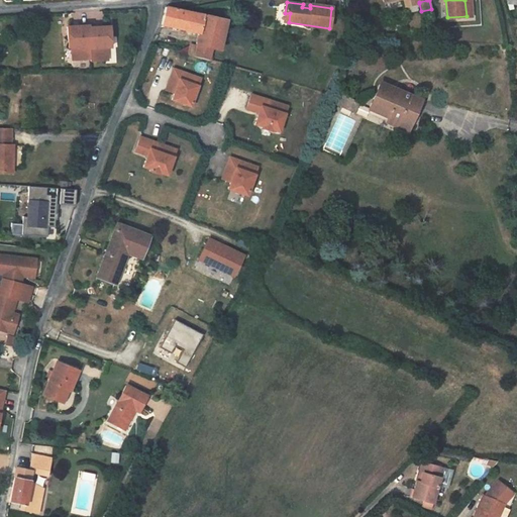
[(226,21),(165,7),(162,24),(163,25),(198,33),(195,44),(193,56),(212,62),(213,56),(210,55),(212,47),(220,49),(226,21)]
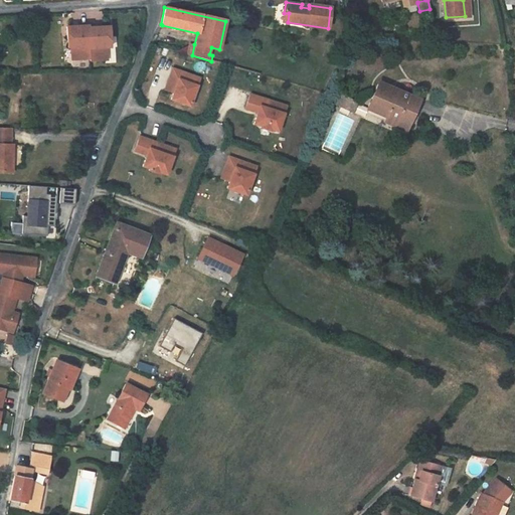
[(70,47),(70,60),(88,59),(88,61),(105,61),(105,49),(109,48),(108,28),(88,28),(88,26),(66,27),(66,47),(70,47)]
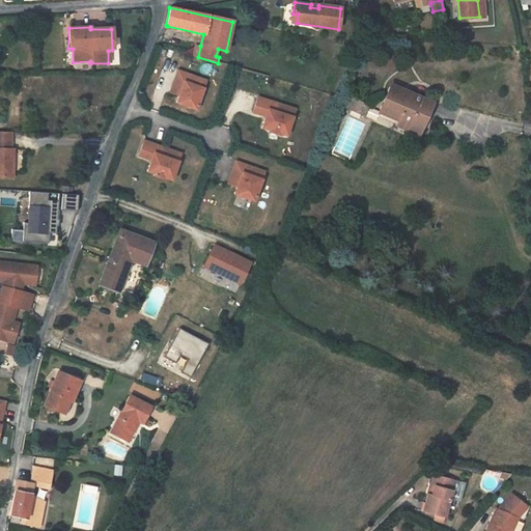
[(198,57),(200,46),(194,45),(194,47),(184,52),(183,53),(198,57)]
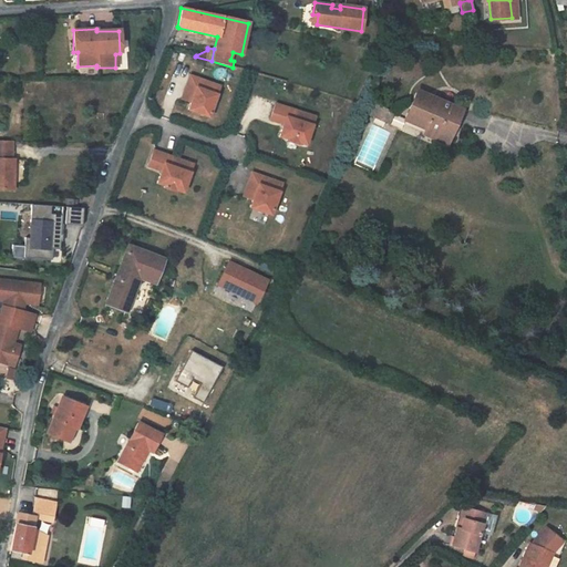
[(216,85),(189,75),(183,92),(193,95),(191,103),(187,110),(208,117),(217,94),(213,93),(216,85)]
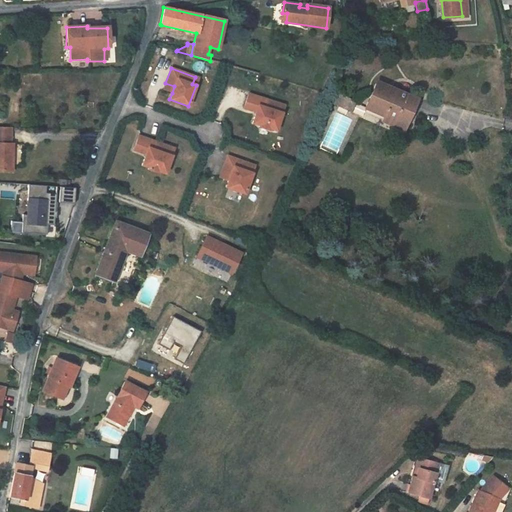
[(174,86),(165,83),(163,90),(172,93),(174,86)]
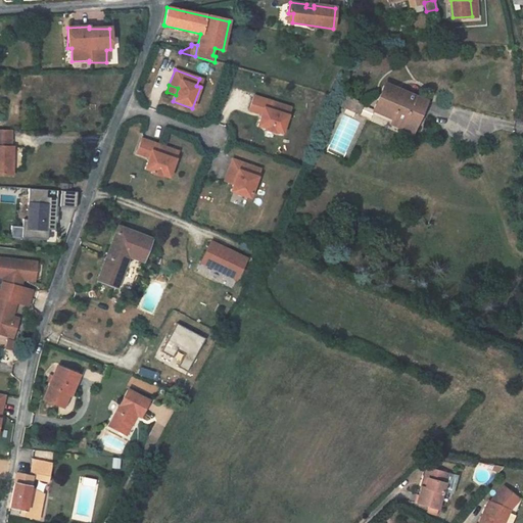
[(412,132),(425,101),(405,93),(402,95),(384,87),(374,109),(392,119),(391,123),(412,132)]
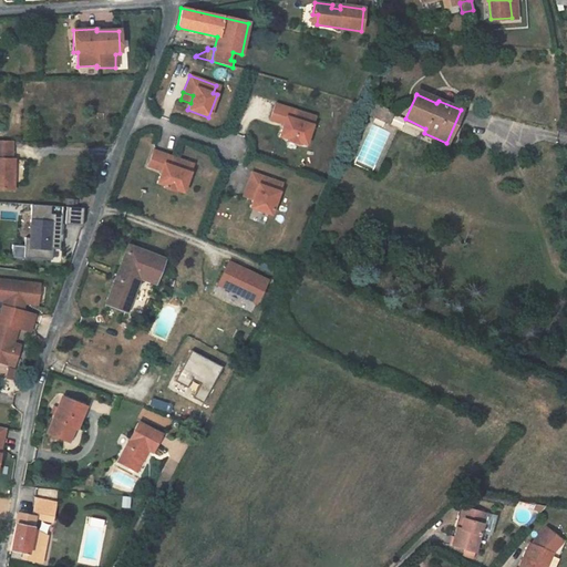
[(364,112),(372,116),(377,106),(379,102),(371,99),(364,112)]
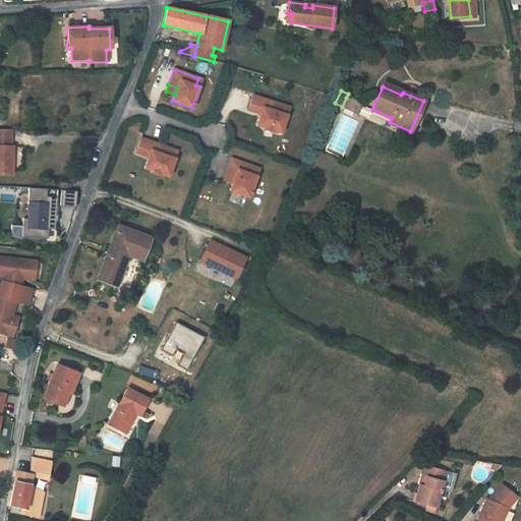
[(279,104),(252,96),(248,110),(259,114),(256,125),(264,127),(263,129),(273,132),(274,131),(280,133),(286,115),(277,112),(279,104)]
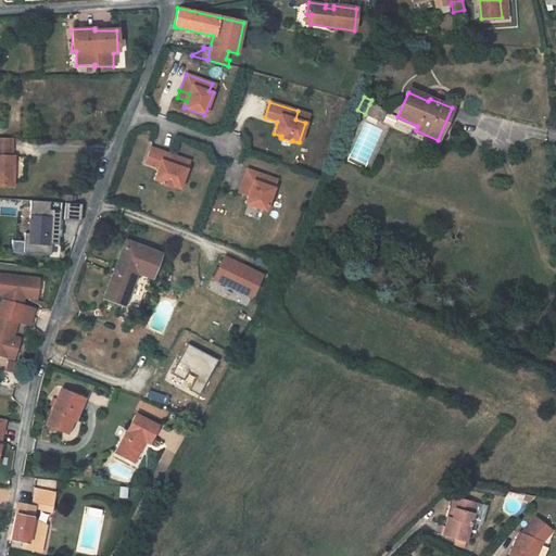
[(386,112),(369,104),(365,114),(381,121),(386,112)]
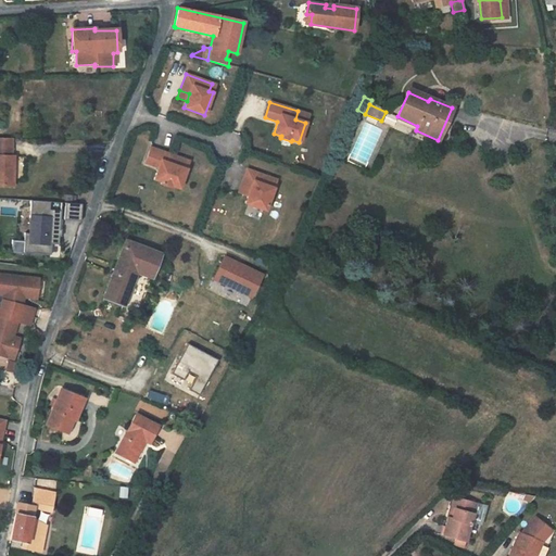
[(308,114),(298,111),(295,119),(305,123),(308,114)]
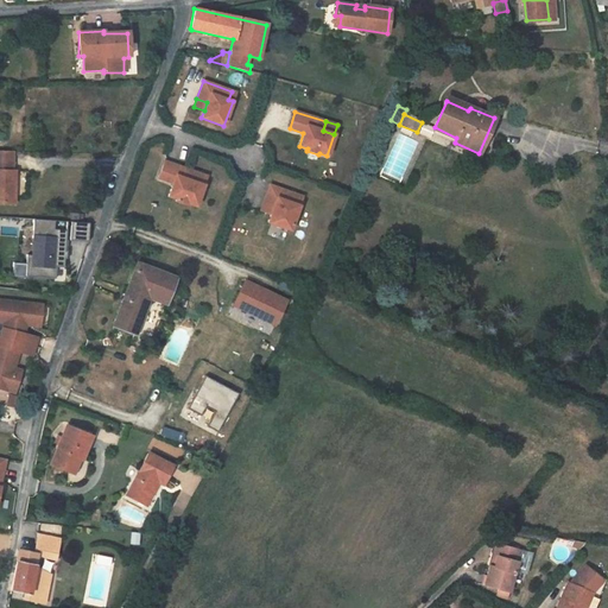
[(13,171),(13,151),(0,151),(0,203),(14,204),(16,171),(13,171)]
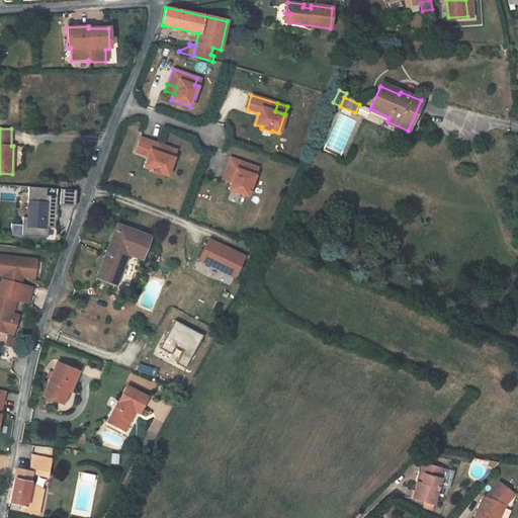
[(166,146),(140,137),(135,151),(147,155),(143,167),(150,169),(149,171),(159,174),(160,172),(167,175),(173,157),(163,154),(166,146)]
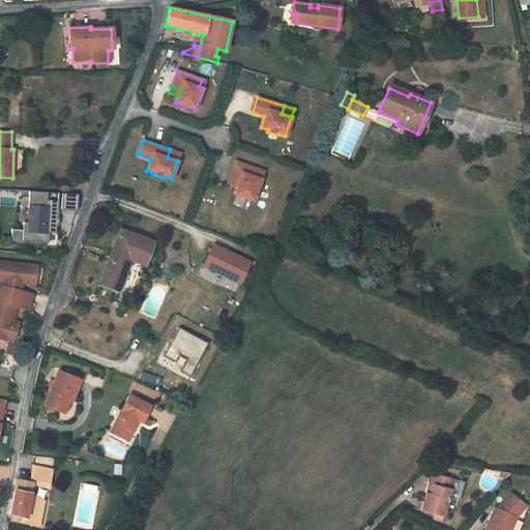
[(180,152),(170,149),(167,157),(177,160),(180,152)]
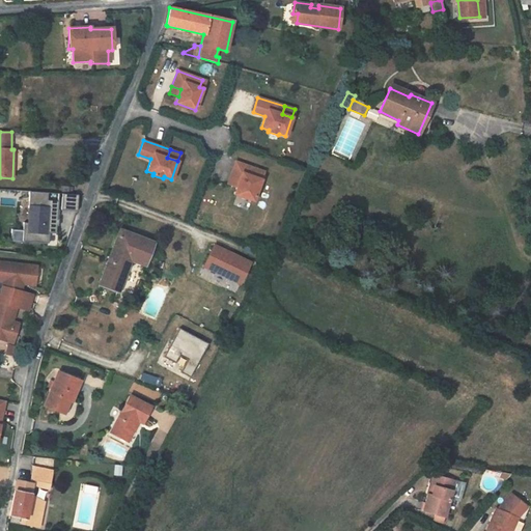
[(260,171),(235,163),(230,178),(239,182),(236,188),(234,195),(254,202),(261,180),(258,179),(260,171)]
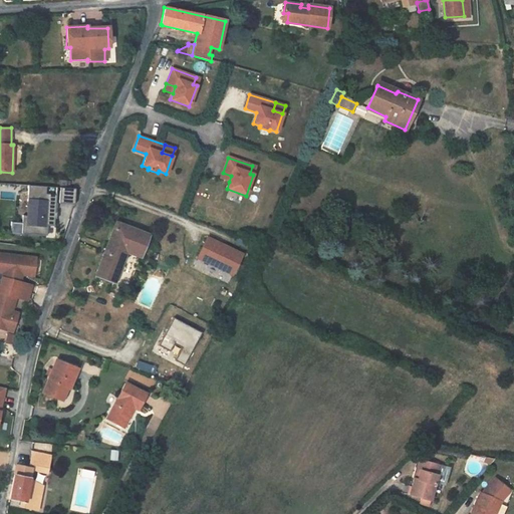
[(231,176),(223,173),(221,179),(229,182),(231,176)]
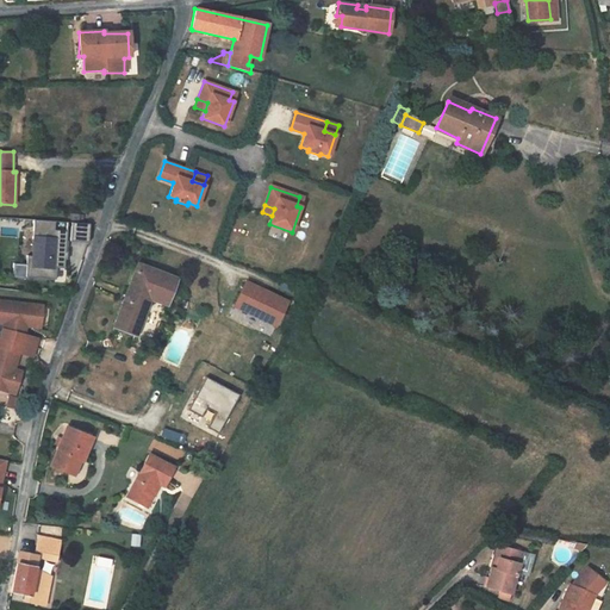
[(67,222),(33,219),(33,237),(35,237),(33,255),(27,255),(26,277),(55,278),(56,266),(64,267),(64,259),(67,259),(67,250),(64,250),(67,222)]
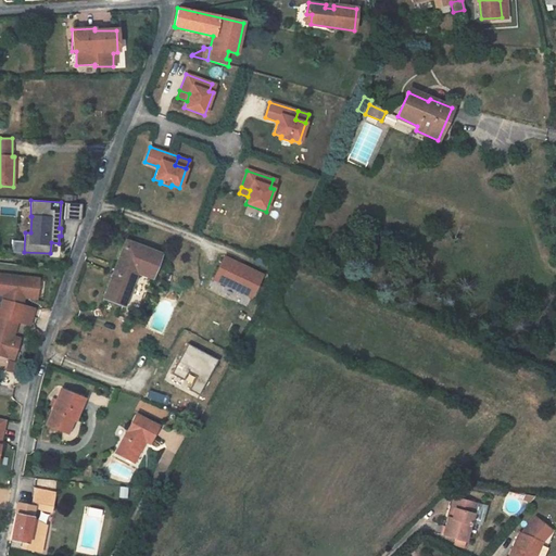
[(81,203),(65,202),(64,219),(80,220),(81,203)]
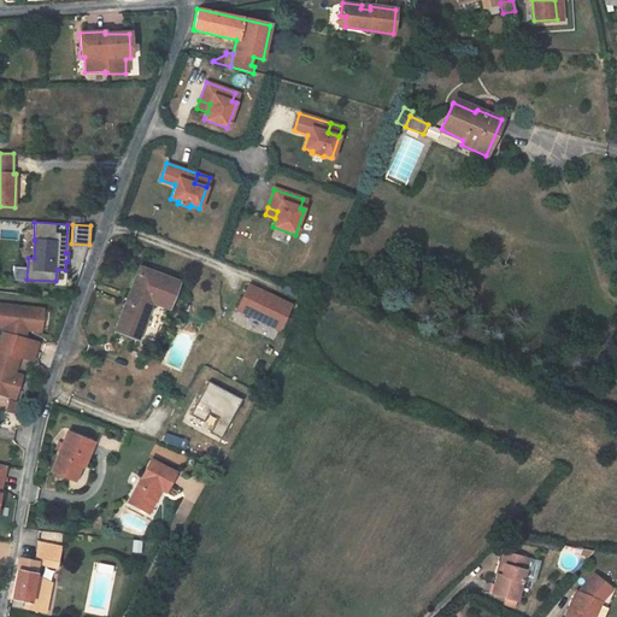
[(127,303),(116,330),(137,339),(148,311),(146,310),(150,300),(152,301),(169,309),(178,282),(140,268),(128,298),(131,299),(130,304),(127,303)]
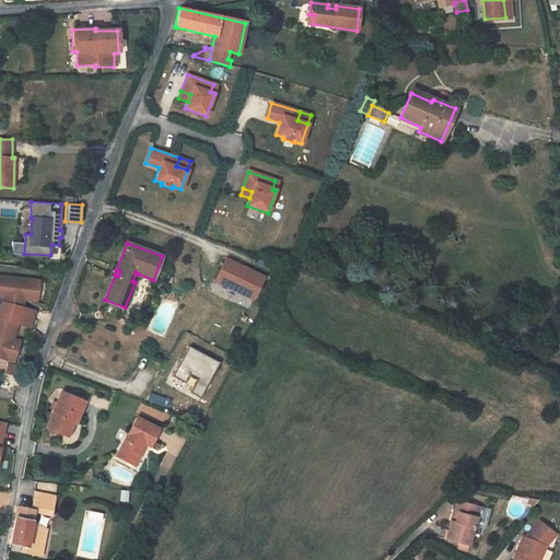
[(224,258),(214,281),(253,300),(263,277),(224,258)]
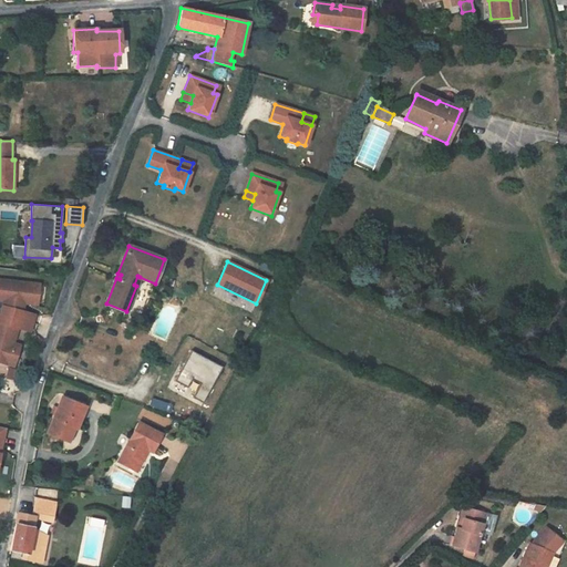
[(0,361),(13,367),(18,351),(11,349),(18,328),(20,328),(24,311),(22,311),(26,299),(38,300),(39,284),(0,279),(0,299),(4,300),(0,313),(0,361)]
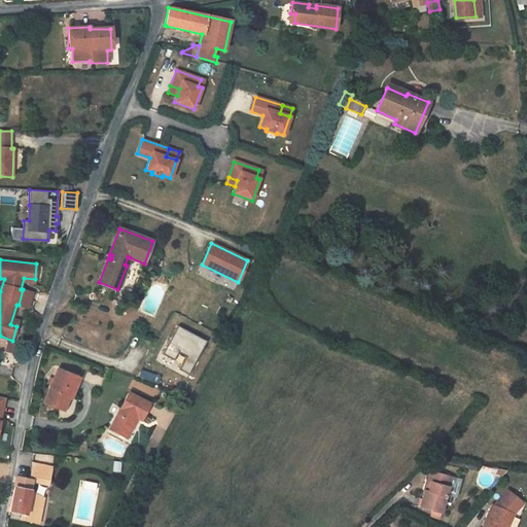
[(33,292),(23,289),(19,305),(28,308),(33,292)]
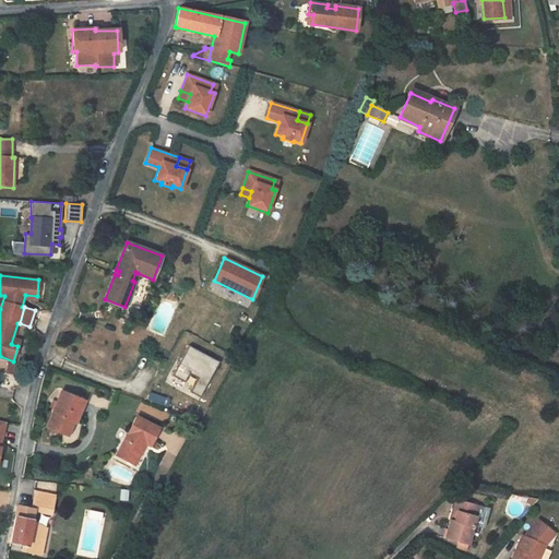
[(188,344),(171,375),(185,381),(189,373),(198,378),(190,391),(201,396),(219,361),(188,344)]
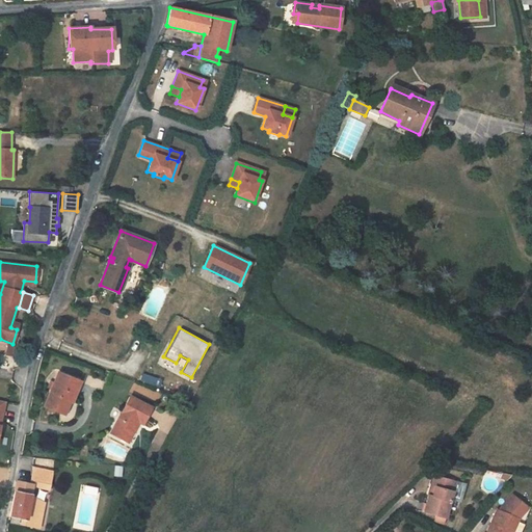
[(19,349),(7,347),(6,354),(18,356),(19,349)]
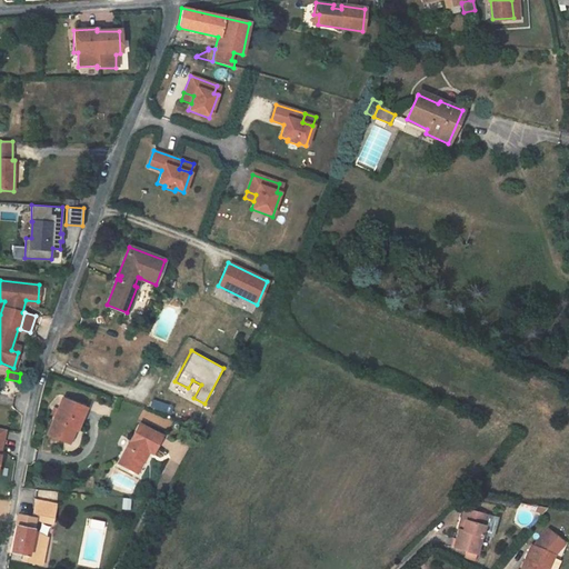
[(53,418),(47,433),(68,442),(72,428),(77,430),(86,408),(61,398),(58,408),(53,418)]
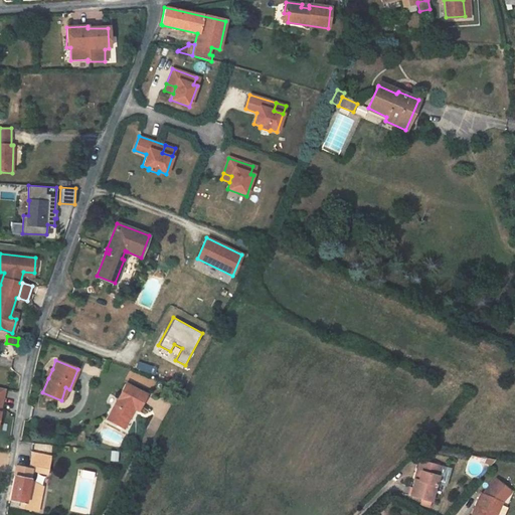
[(107,418),(121,426),(132,407),(138,410),(146,394),(126,383),(107,418)]
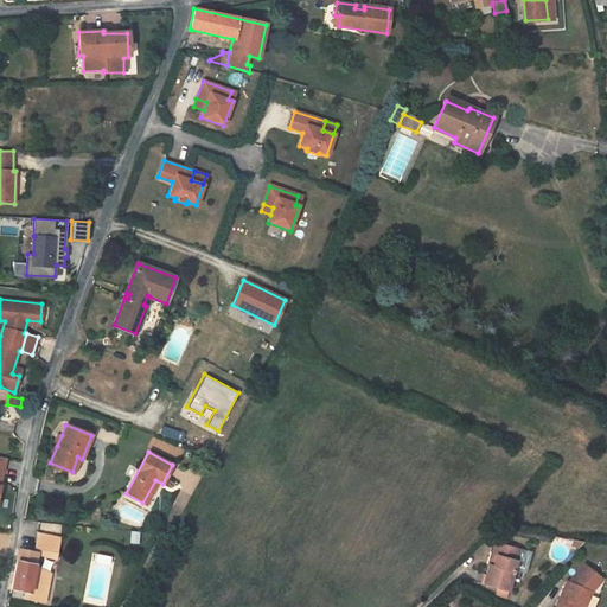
[(76,473),(82,459),(77,457),(72,472),(76,473)]
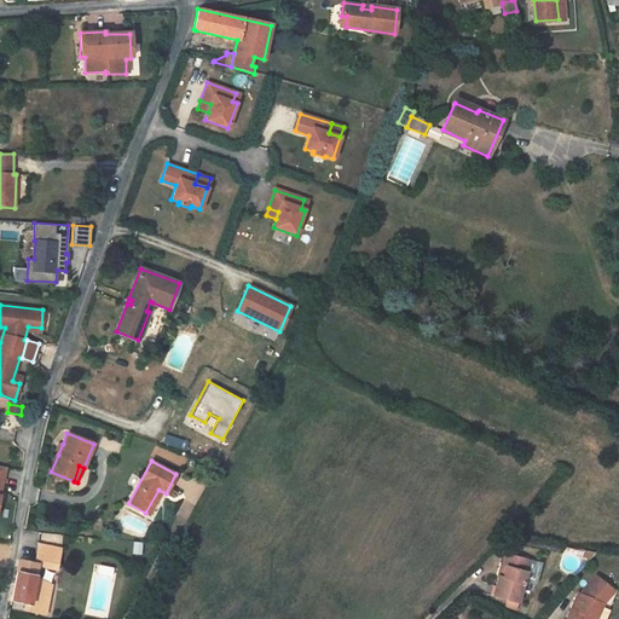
[(39,544),(35,560),(58,565),(62,549),(39,544)]
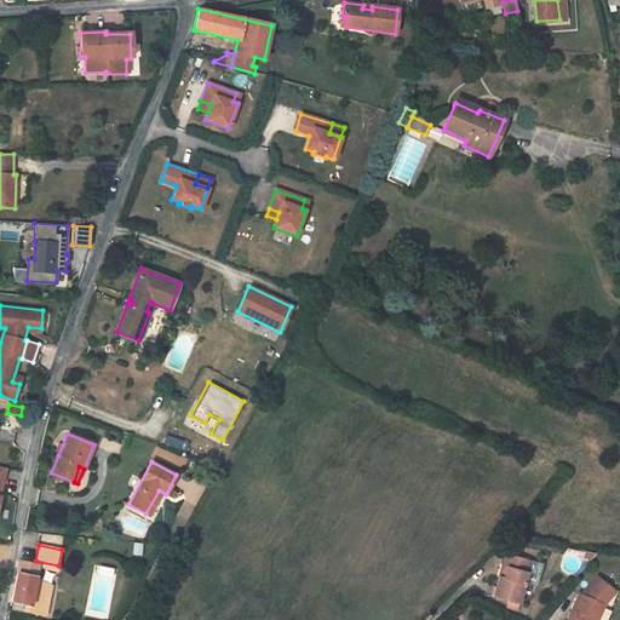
[(506,555),(500,578),(505,579),(512,557),(506,555)]
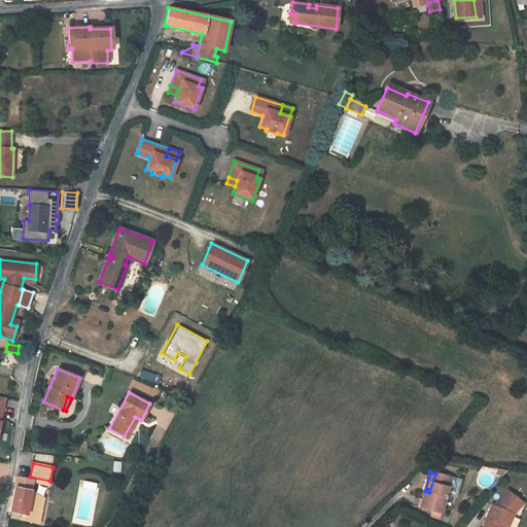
[(451,478),(435,473),(429,492),(425,491),(420,507),(431,512),(430,517),(438,519),(440,514),(441,513),(451,478)]
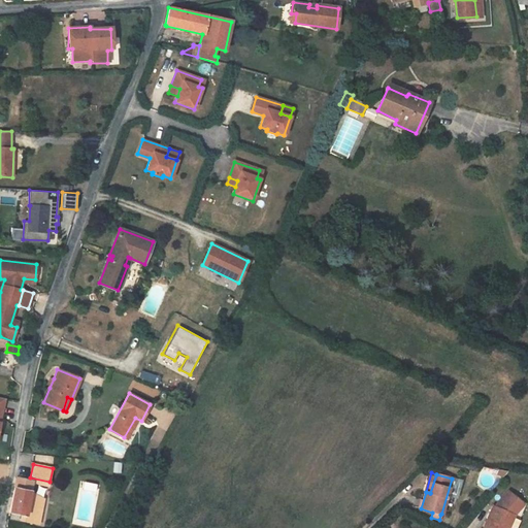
[(17,477),(9,512),(26,516),(25,521),(38,523),(43,498),(31,492),(33,483),(33,481),(30,480),(17,477)]
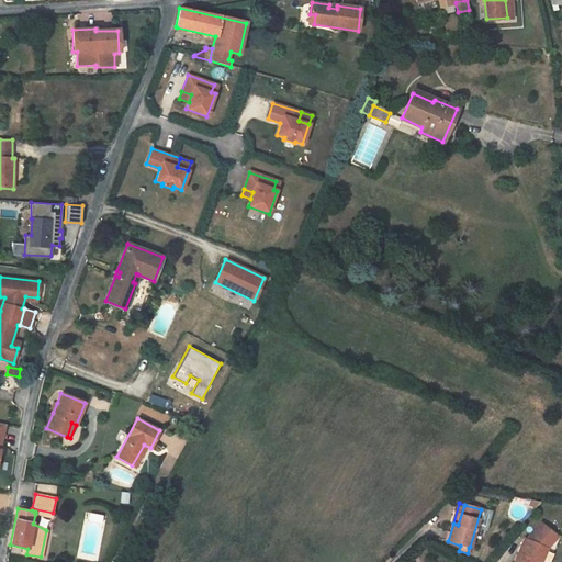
[(32,508),(32,510),(35,512),(35,514),(53,517),(53,513),(32,508)]
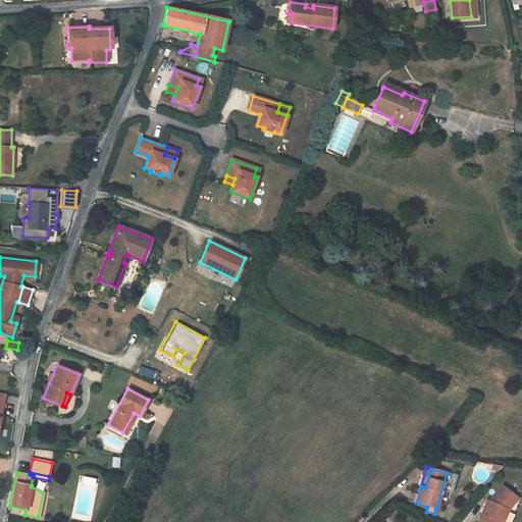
[(505,521),(511,510),(519,500),(504,487),(490,503),(487,511),(484,509),(483,513),(483,515),(479,521),(505,521)]
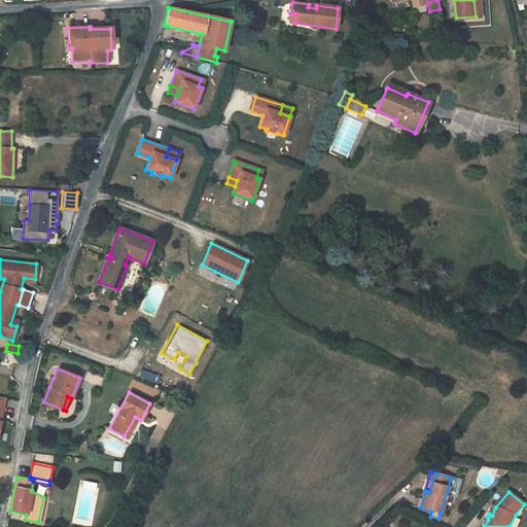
All buildings are outlined.
